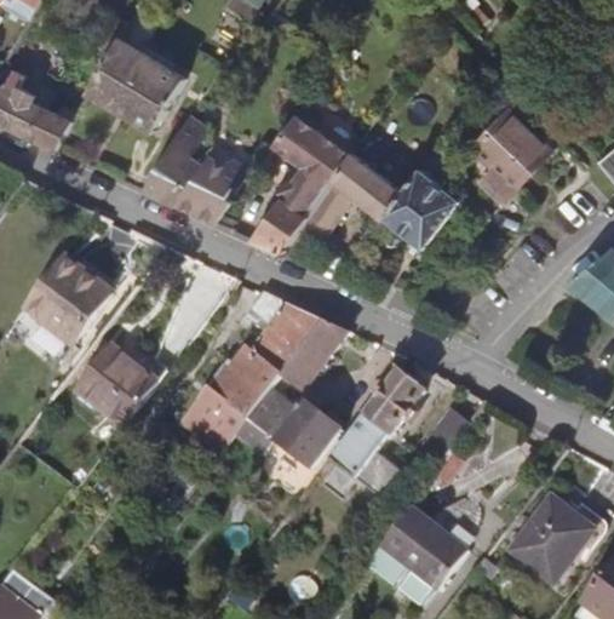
[(0,1),(28,17),(36,0),(0,0),(0,1)]
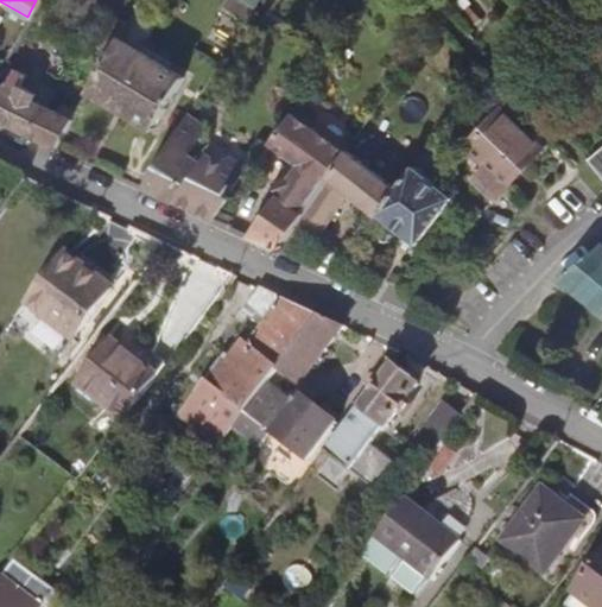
[(221,0),(219,6),(241,19),(247,7),(236,0),(221,0)]
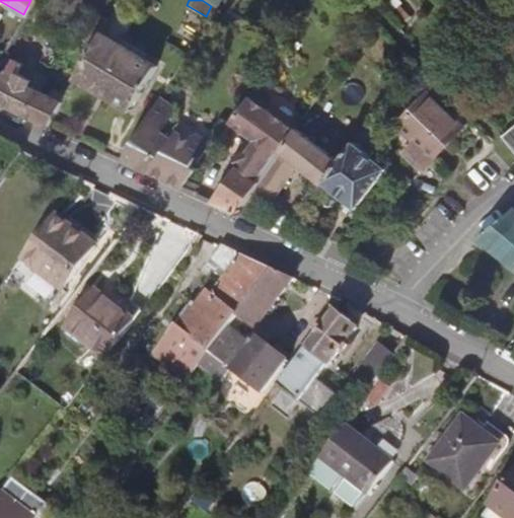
[(91,46),(98,33),(105,20),(94,14),(79,38),(91,46)]
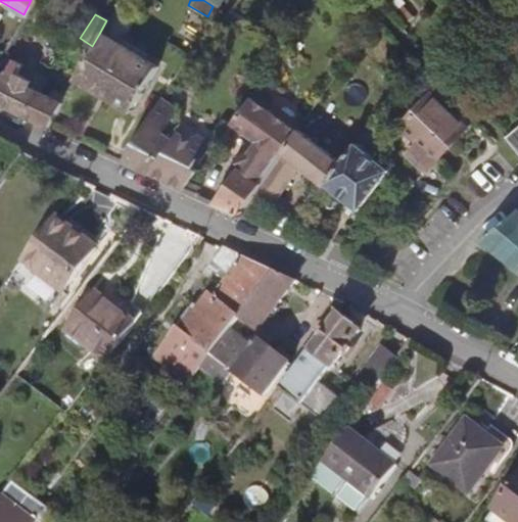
[(154,65),(99,34),(92,46),(74,78),(129,109),(154,65)]
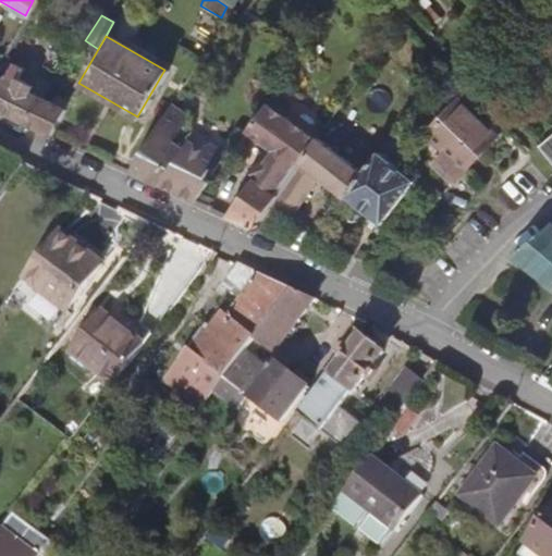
[(0,110),(48,134),(66,103),(51,96),(48,103),(27,93),(34,77),(10,63),(2,77),(0,76),(0,110)]
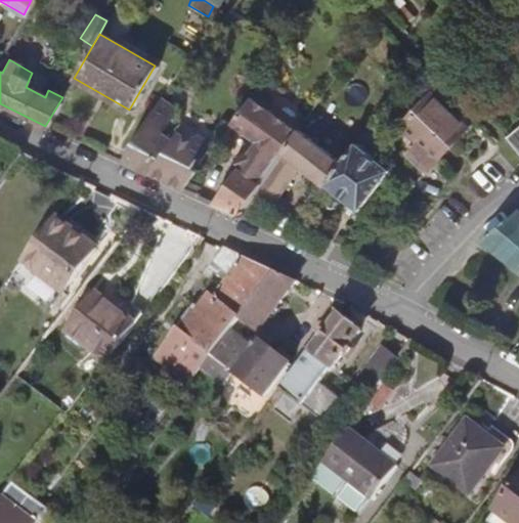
[(401,155),(423,173),(473,120),(464,110),(455,118),(436,98),(443,91),(419,69),(409,82),(424,95),(395,126),(413,142),(401,155)]
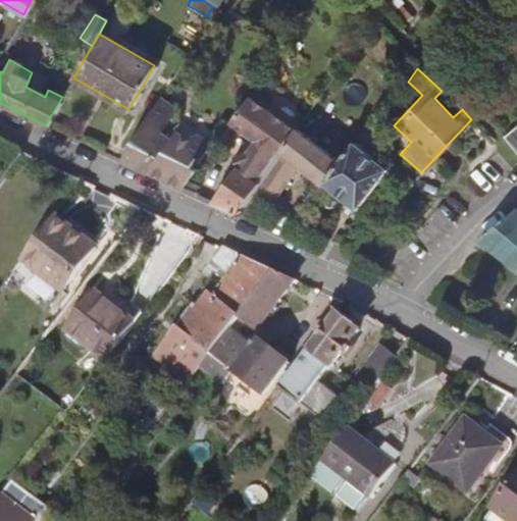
[(248,190),(293,127),(266,109),(270,102),(251,89),(226,122),(252,145),(243,155),(228,156),(233,167),(209,202),(236,214),(251,192),(248,190)]
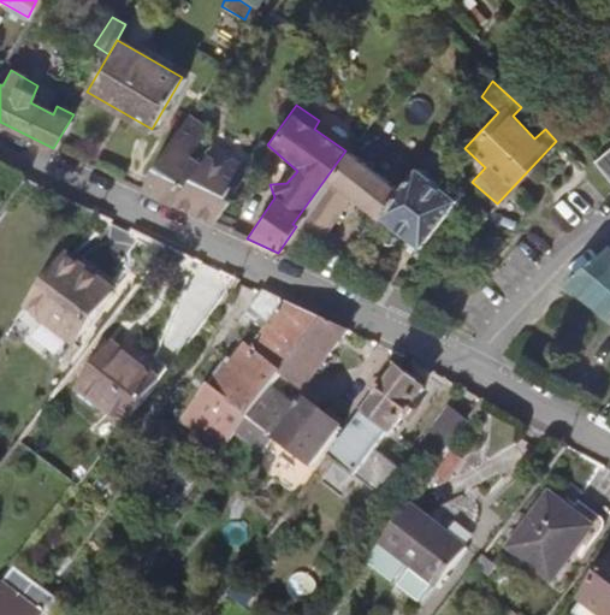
[(185,114),(138,189),(211,222),(249,169),(230,158),(220,163),(205,154),(206,125),(185,114)]
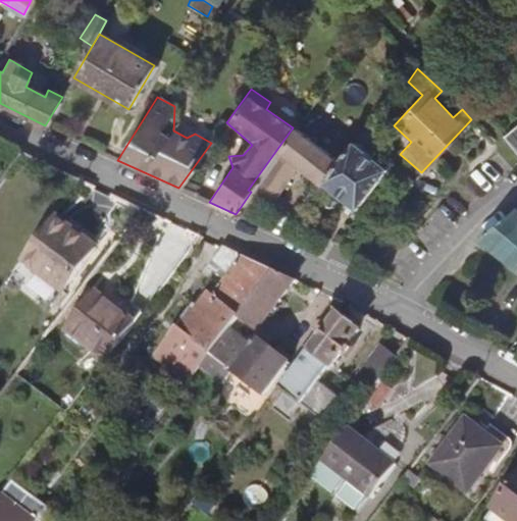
[(382,135),(365,121),(335,160),(319,180),(354,208),(385,168),(367,154),(382,135)]
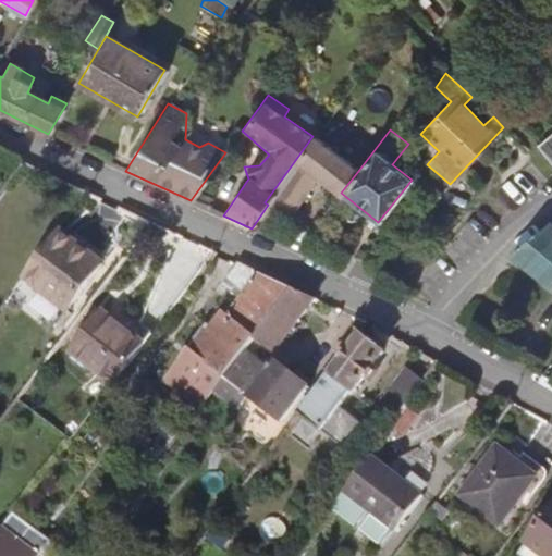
[(315,137),(313,136),(265,202),(268,205),(287,217),(315,174),(341,194),(341,193),(358,171),(315,137)]
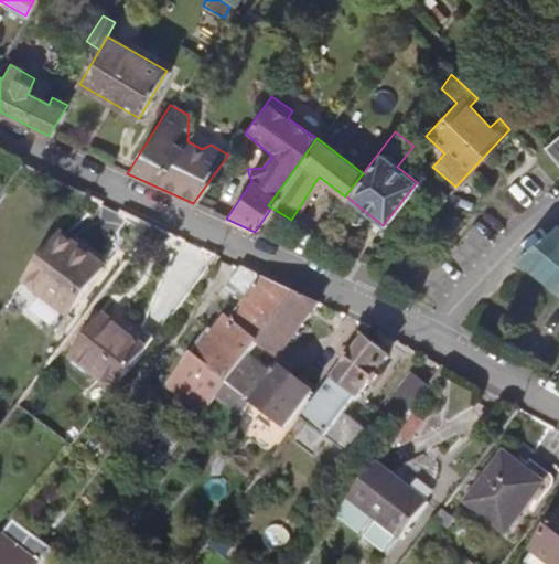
[(558,144),(554,138),(543,147),(558,167),(558,144)]
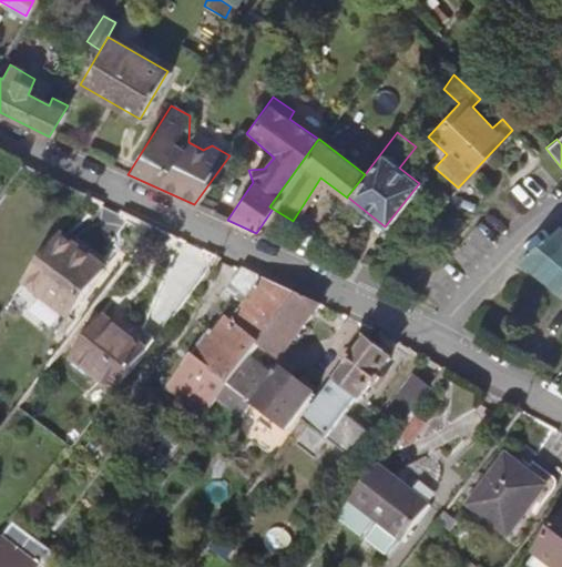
[(561,223),(518,261),(561,293),(561,292),(561,223)]
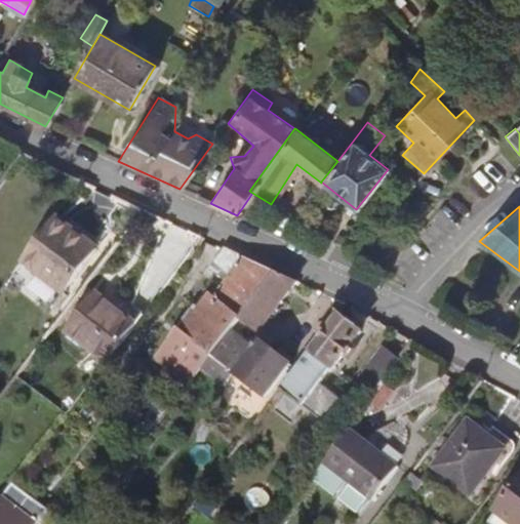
[(52,215),(18,259),(58,292),(92,246),(52,215)]
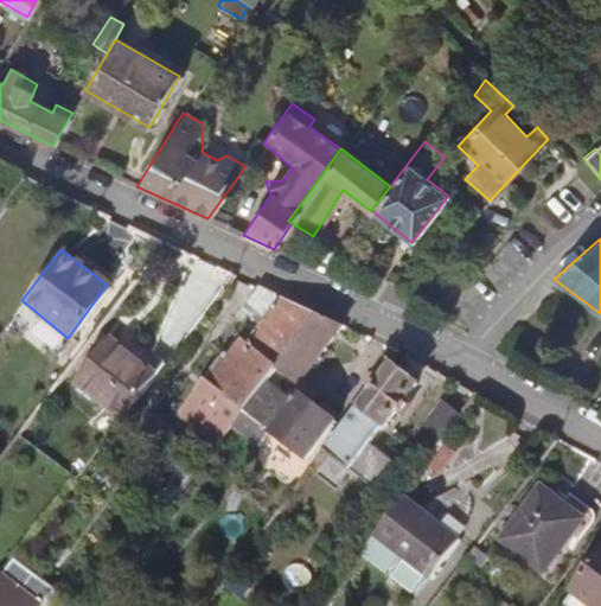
[(224,362),(257,388),(315,314),(257,287),(245,301),(257,311),(251,319),(259,325),(247,342),(242,338),(224,362)]
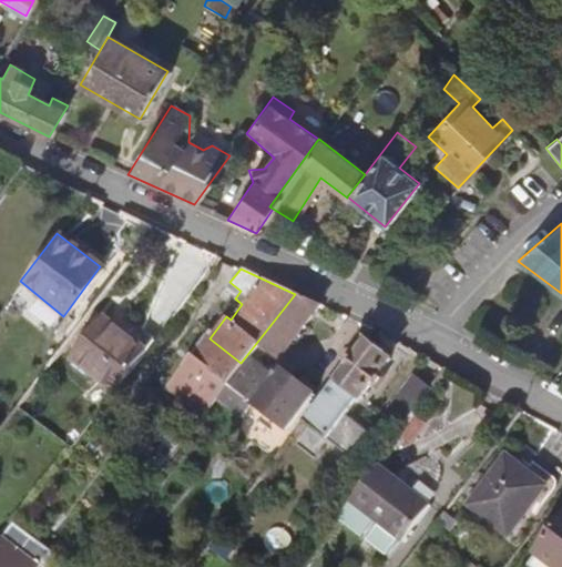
[(295,294),(241,363),(213,398),(238,418),(249,404),(284,431),(312,396),(276,367),(269,377),(253,364),(264,352),(274,360),(317,304),(295,294)]
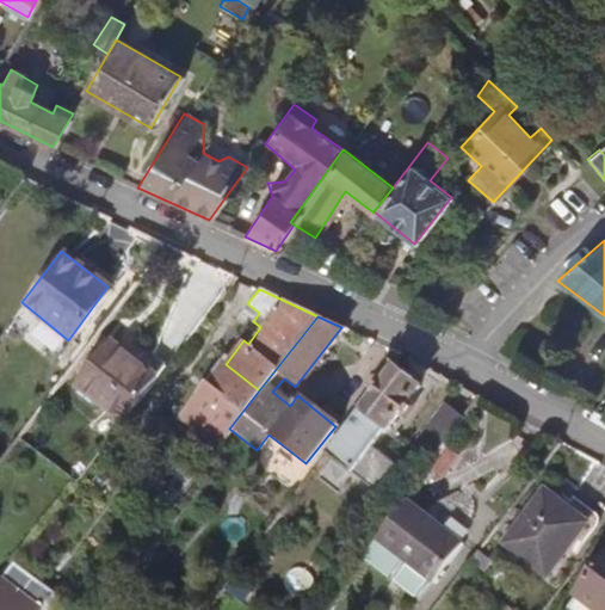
[(121,420),(134,404),(154,377),(107,343),(75,384),(121,420)]
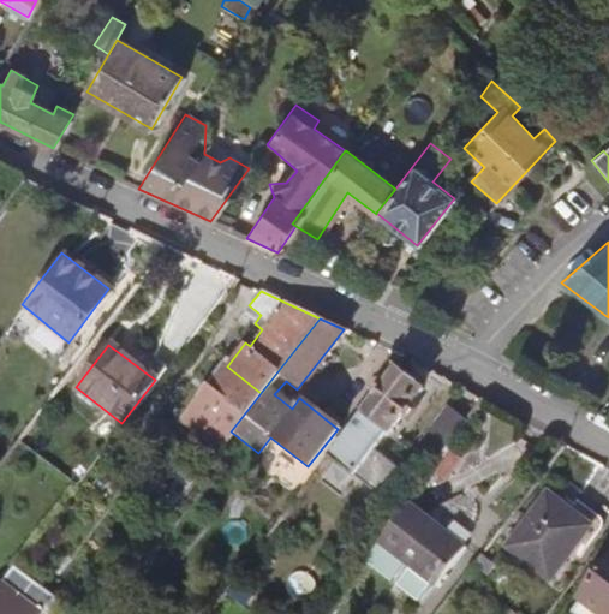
[(231,431),(261,393),(227,367),(222,363),(179,421),(195,433),(185,446),(207,463),(231,431)]
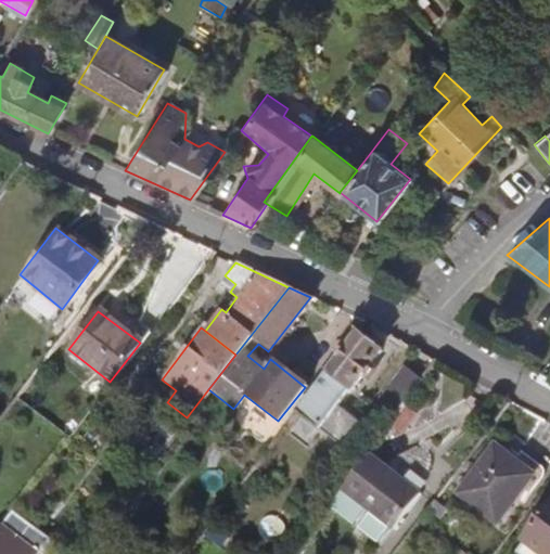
[(332,359),(304,396),(315,404),(337,378),(348,388),(379,349),(354,331),(332,359)]
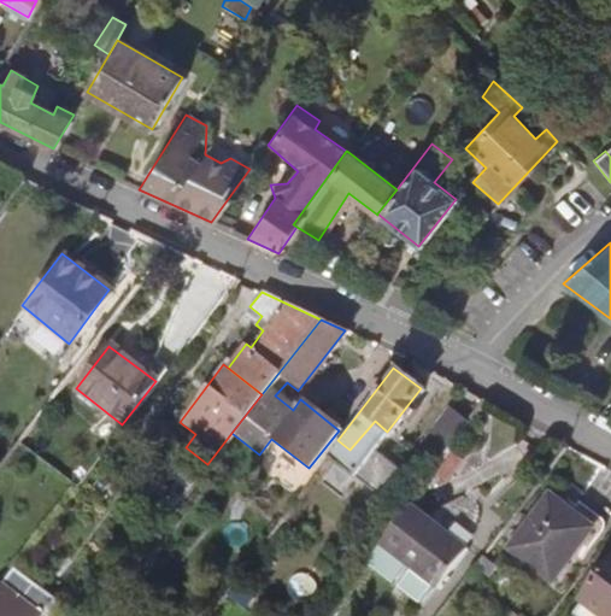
[(446,450),(465,423),(445,409),(413,451),(434,467),(446,450)]
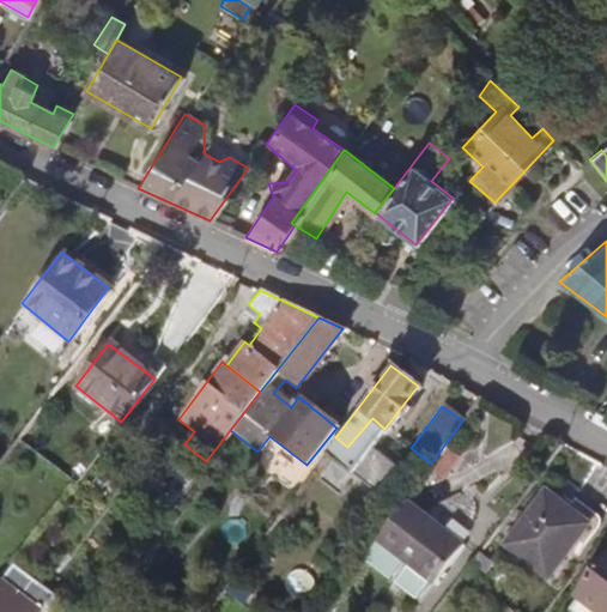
[(443,447),(431,464),(429,467),(441,477),(456,455),(443,447)]
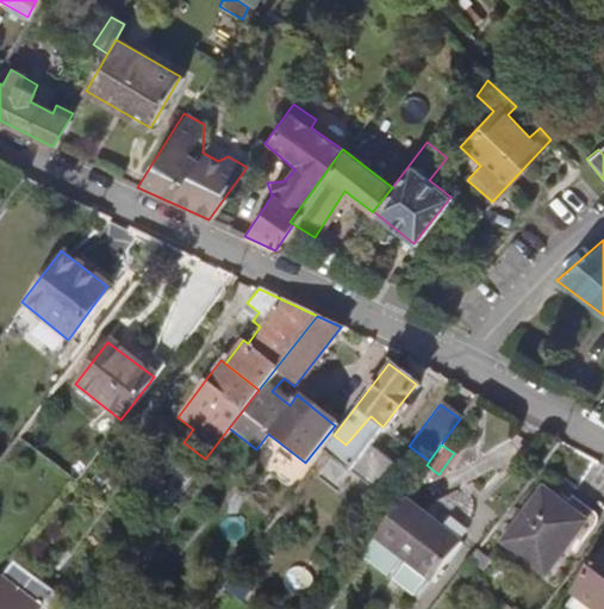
[(541,490),(500,541),(542,573),(590,513),(570,496),(562,505),(541,490)]
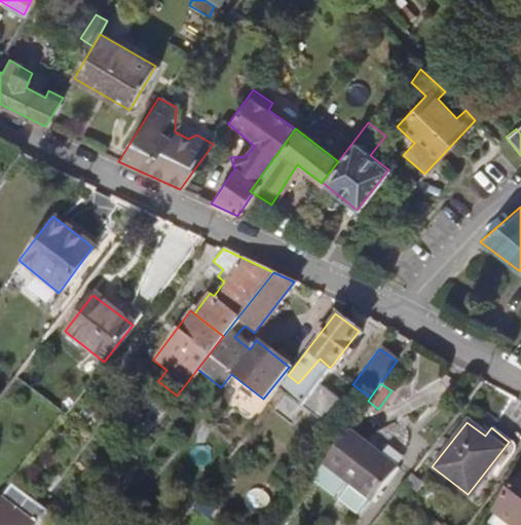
[(366,499),(368,501),(394,466),(346,429),(322,463),(343,481),(334,492),(334,497),(351,511),(357,510),(366,499)]
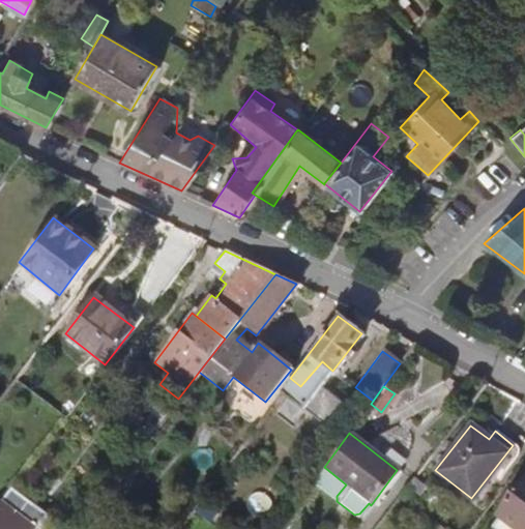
[(411,476),(399,492),(410,500),(423,483),(411,476)]
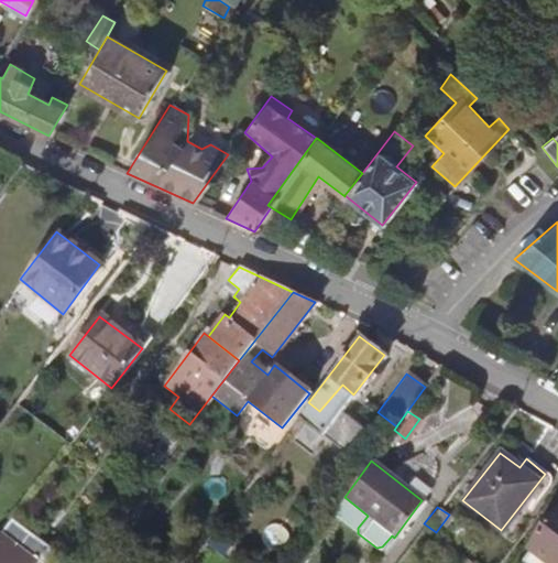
[(557,562),(557,507),(527,547),(528,549),(518,561),(521,562),(557,562)]
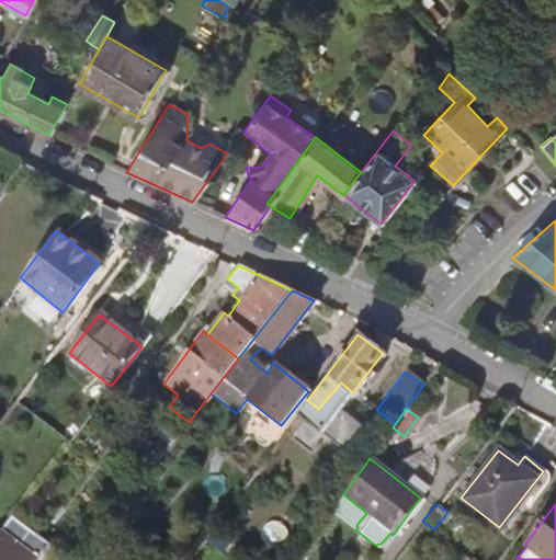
[(0,553),(22,527),(9,517),(0,528),(0,553)]
